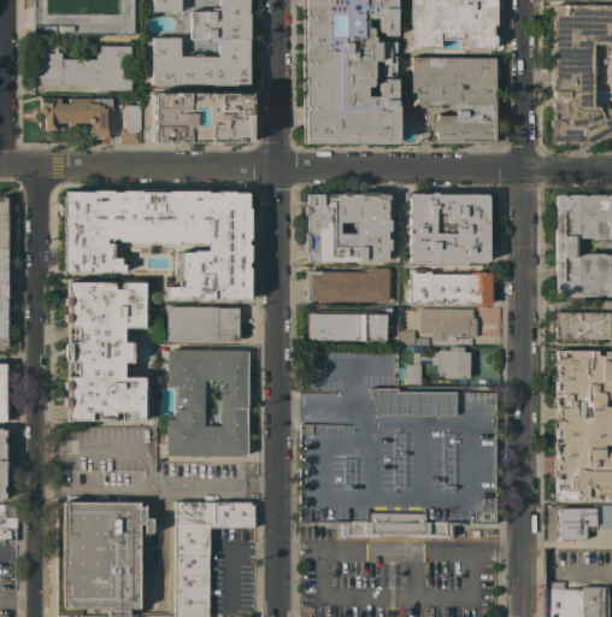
[(154,12),(154,0),(253,0),(253,9),(251,9),(251,12),(252,12),(252,37),(251,37),(251,42),(252,42),(252,53),(252,63),(252,72),(251,72),(251,84),(165,84),(165,83),(154,83),(154,37),(182,37),(182,57),(193,57),(201,53),(210,57),(221,57),(221,42),(215,42),(215,39),(193,39),(193,11),(215,11),(215,9),(221,9),(221,0),(182,0),(182,12),(154,12)]
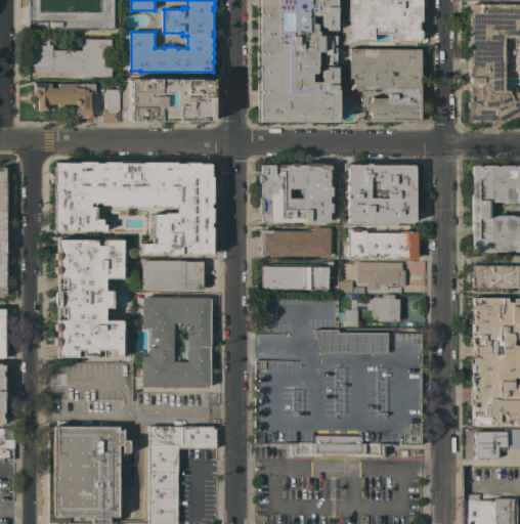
[(304,122),(303,121),(301,121),(299,122),(263,122),(262,121),(261,121),(260,120),(260,0),(339,0),(339,30),(329,30),(329,28),(326,28),(323,26),(323,15),(314,15),(314,24),(317,24),(318,26),(319,32),(320,32),(320,36),(326,36),(339,36),(339,44),(336,44),(336,48),(338,48),(339,60),(328,60),(328,51),(326,51),(326,52),(319,52),(319,67),(318,67),(319,73),(317,74),(313,74),(313,82),(323,82),(323,72),(326,70),(329,70),(329,67),(339,68),(338,90),(340,90),(340,121),(340,122),(339,122),(304,122)]
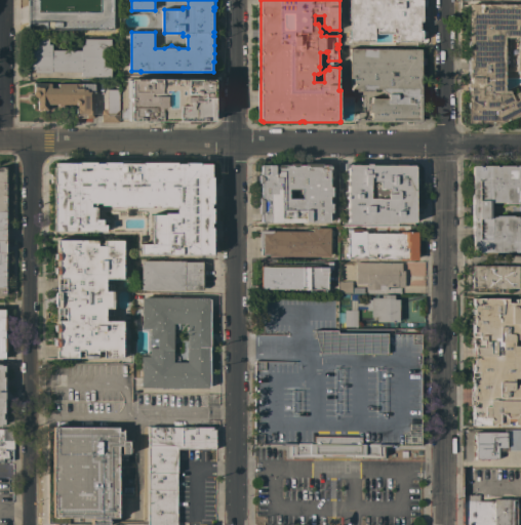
[(376,41),(353,41),(353,40),(350,40),(350,30),(353,30),(353,22),(350,22),(350,0),(425,0),(425,22),(422,22),(422,31),(425,31),(425,40),(422,40),(422,42),(398,42),(398,29),(396,29),(396,34),(378,34),(378,28),(376,28),(376,41)]
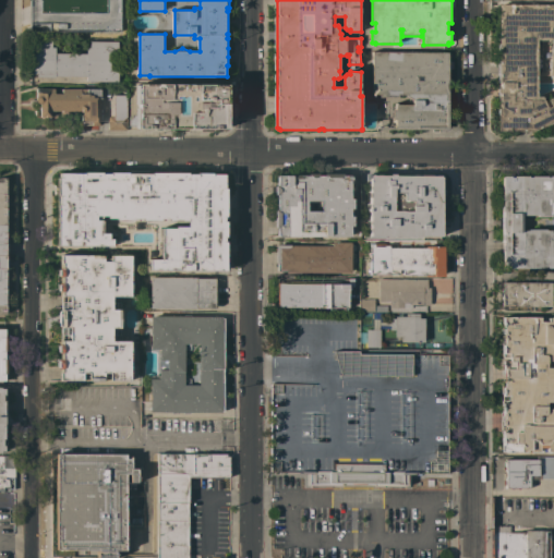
[(501,131),(501,86),(503,86),(503,84),(501,84),(502,4),(553,4),(553,121),(536,131),(501,131)]
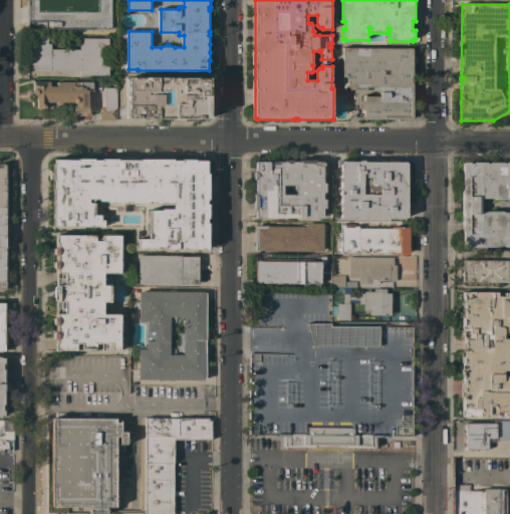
[(111,38),(111,50),(106,50),(106,64),(110,64),(110,75),(82,75),(82,70),(53,70),(53,71),(30,71),(30,37),(50,38),(50,44),(53,44),(53,49),(82,49),(82,44),(85,44),(85,38),(111,38)]
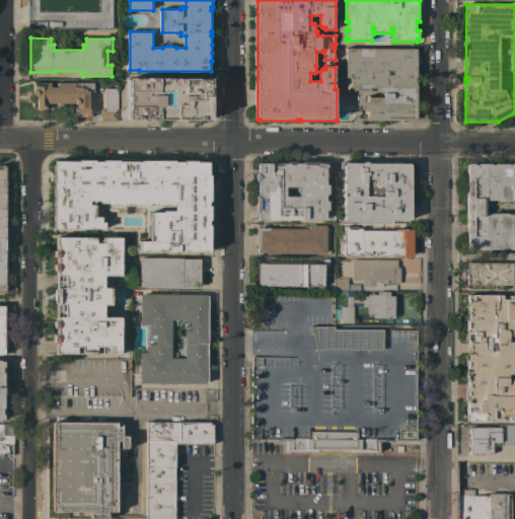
[(419,49),(419,121),(370,120),(370,110),(367,110),(367,102),(370,102),(370,98),(384,98),(385,93),(347,92),(347,49),(419,49)]
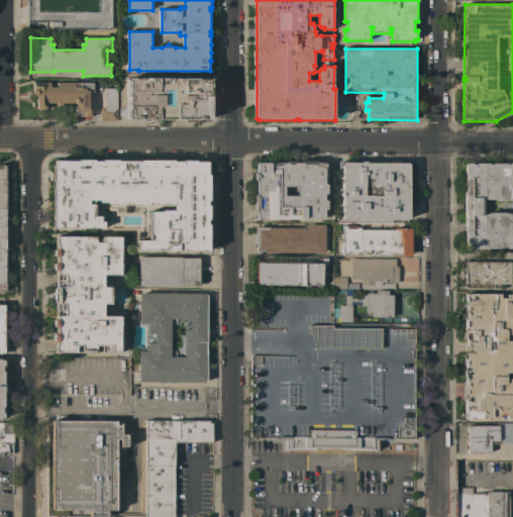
[(212,119),(181,119),(181,118),(177,118),(177,119),(171,119),(171,118),(168,118),(168,119),(161,119),(161,118),(158,118),(158,119),(129,119),(129,100),(130,100),(130,96),(129,96),(129,79),(130,79),(130,78),(212,79),(212,119)]
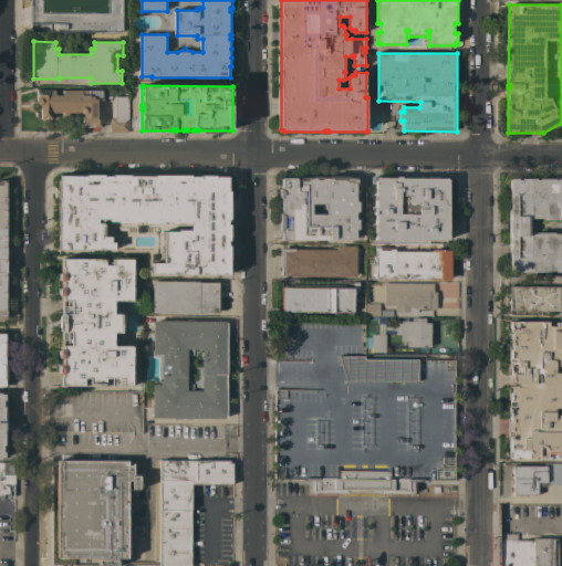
[(105,91),(104,112),(107,112),(106,117),(105,116),(105,127),(86,127),(86,124),(85,124),(85,113),(54,113),(54,118),(43,118),(43,106),(41,105),(40,104),(39,102),(39,90),(105,91)]
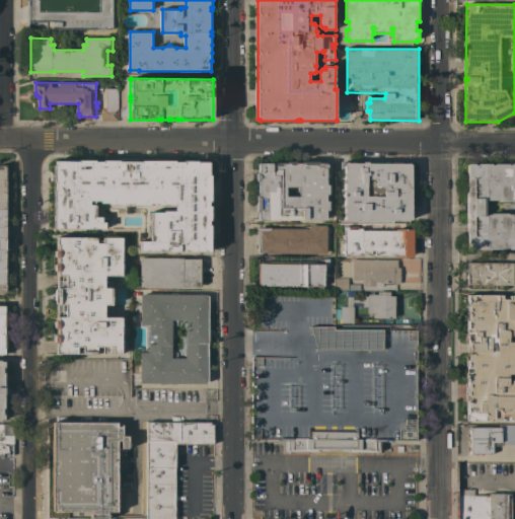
[(103,121),(103,108),(106,108),(106,99),(108,99),(108,88),(121,88),(121,122),(103,121)]
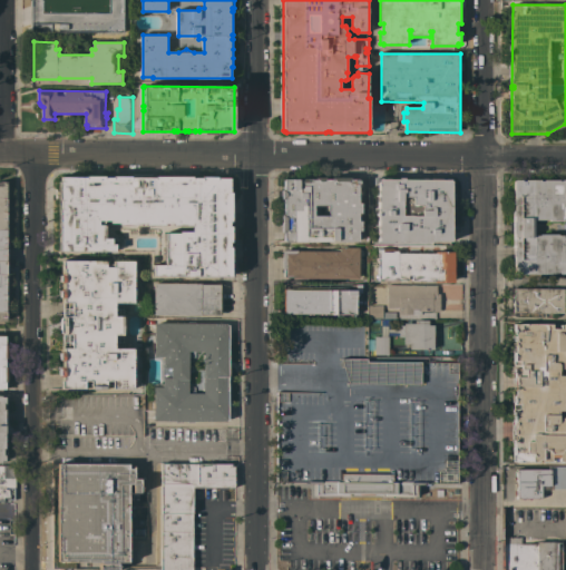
[(154,276),(154,265),(166,265),(166,233),(182,233),(182,232),(194,232),(194,225),(174,225),(174,224),(166,224),(166,225),(148,225),(148,224),(139,224),(139,225),(120,225),(120,223),(113,223),(113,220),(100,220),(100,225),(105,225),(106,226),(106,238),(113,238),(113,244),(117,244),(117,252),(61,251),(61,209),(62,209),(62,200),(61,200),(61,182),(64,182),(64,177),(88,177),(88,176),(106,176),(106,177),(115,177),(115,176),(133,176),(133,177),(156,178),(156,177),(194,177),(194,178),(204,178),(204,177),(218,177),(218,178),(232,178),(232,193),(233,193),(233,222),(232,222),(231,226),(233,226),(233,243),(231,243),(231,247),(233,247),(233,276),(154,276)]
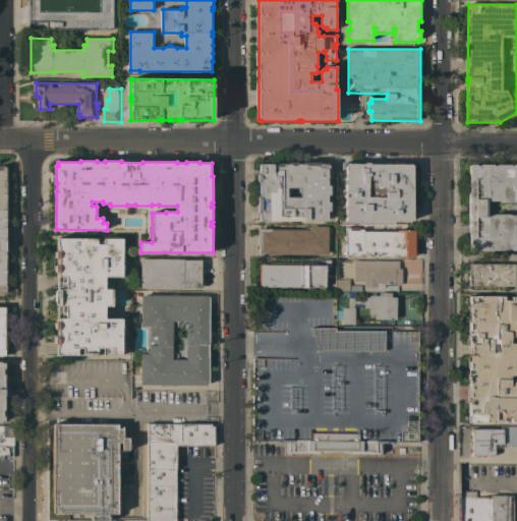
[(310,221),(310,220),(305,220),(305,221),(262,221),(262,213),(260,213),(260,195),(262,195),(262,182),(260,182),(260,174),(262,174),(262,164),(275,164),(275,163),(283,163),(283,164),(290,164),(290,162),(299,162),(299,164),(305,164),(305,162),(323,162),(323,164),(329,164),(329,165),(331,165),(331,168),(329,168),(329,185),(332,185),(332,195),(329,195),(329,201),(332,201),(332,211),(329,211),(329,221),(310,221)]
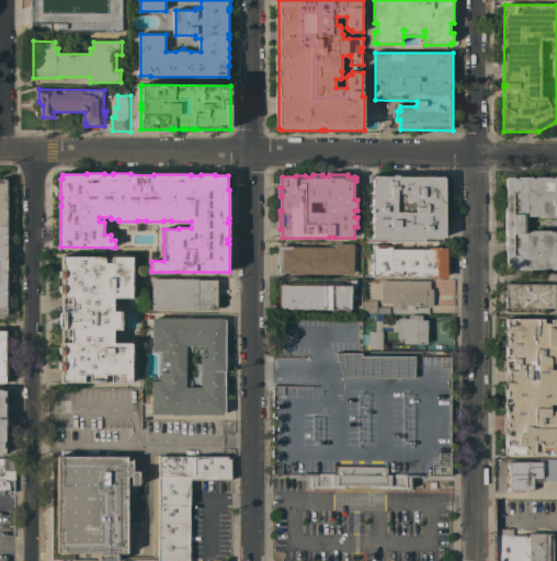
[(375,237),(375,213),(373,213),(373,209),(375,209),(375,176),(394,178),(394,175),(400,175),(400,176),(446,178),(446,238),(375,237)]
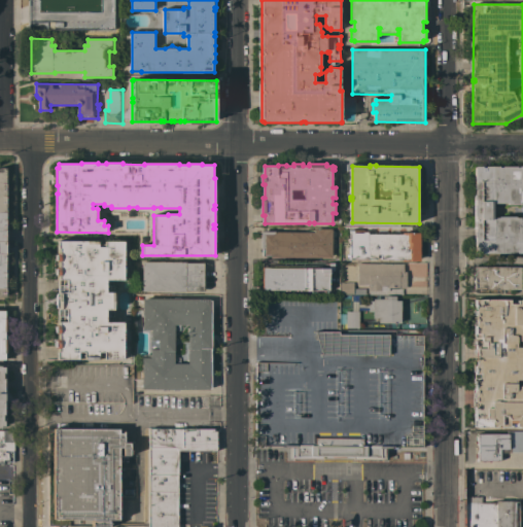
[(478,167),(484,167),(484,168),(488,168),(488,167),(501,167),(501,168),(504,168),(504,167),(519,167),(519,168),(521,168),(521,167),(522,167),(522,201),(522,205),(510,205),(510,204),(496,204),(496,217),(500,217),(518,217),(522,217),(522,253),(478,253),(478,237),(477,237),(477,232),(478,232),(478,229),(477,229),(477,219),(478,219),(478,216),(474,216),(474,205),(478,205),(478,202),(477,202),(477,191),(478,191),(478,189),(477,189),(477,183),(478,183),(478,167)]
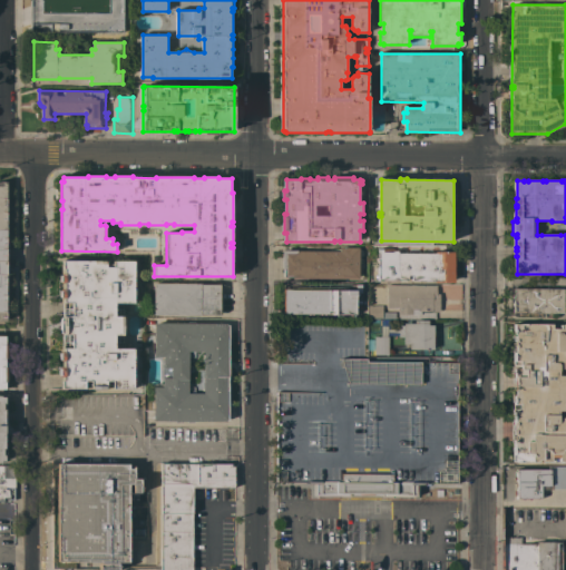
[(0,321),(0,183),(3,182),(9,182),(9,322),(0,321)]
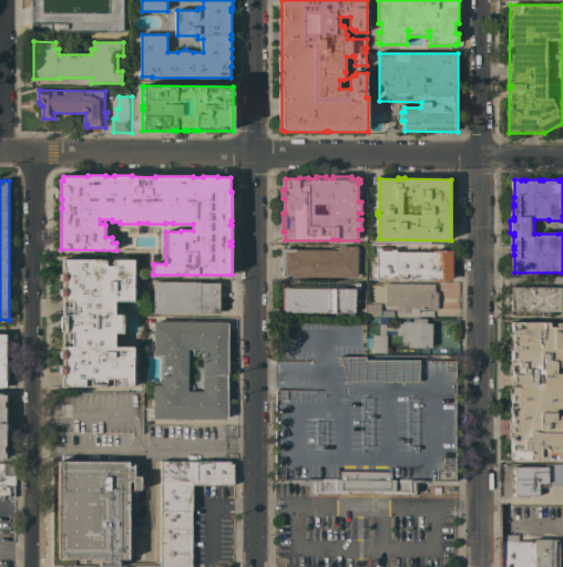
[(294,277),(294,276),(285,276),(285,268),(284,268),(284,249),(298,249),(340,250),(340,246),(359,247),(359,248),(360,248),(360,261),(359,261),(359,278),(294,277)]
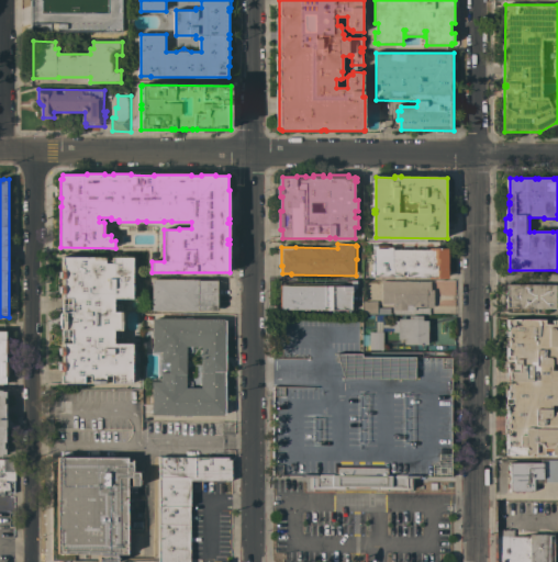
[(431,249),(431,248),(450,248),(450,279),(431,279),(431,277),(409,277),(409,272),(404,272),(404,277),(395,277),(376,277),(376,263),(372,263),(372,255),(376,255),(376,245),(380,245),(380,248),(389,248),(389,247),(394,247),(394,248),(394,249),(431,249)]
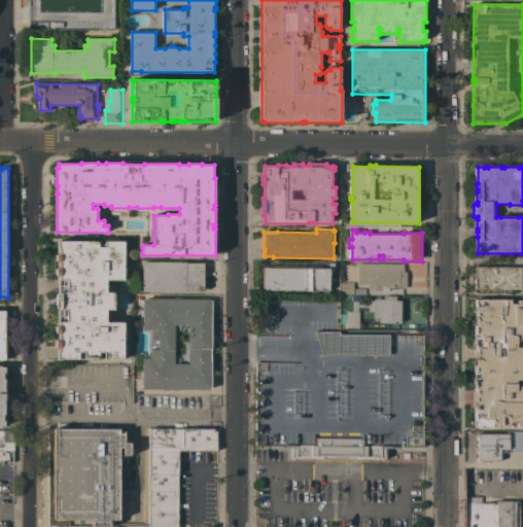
[(125,360),(59,359),(59,352),(60,352),(60,348),(59,348),(59,347),(58,347),(58,341),(59,341),(59,332),(58,332),(58,326),(59,326),(59,322),(60,322),(61,309),(59,309),(59,293),(61,293),(61,280),(59,280),(59,275),(58,275),(59,269),(60,269),(60,260),(59,260),(59,254),(60,254),(60,241),(100,241),(100,242),(103,242),(103,244),(106,244),(106,242),(126,242),(126,249),(128,249),(128,255),(127,255),(127,267),(128,267),(128,274),(126,274),(126,280),(108,280),(108,286),(115,286),(115,292),(115,310),(115,317),(108,317),(108,322),(126,322),(126,328),(128,328),(128,335),(126,335),(126,346),(128,346),(127,352),(125,352),(125,360)]
